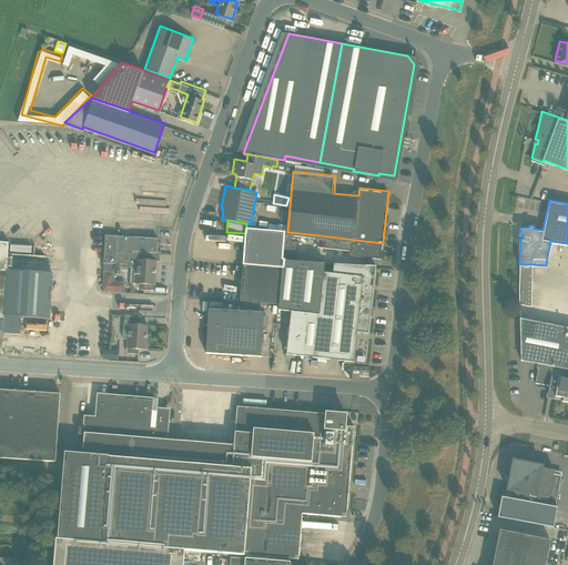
[(284,231),(282,258),(284,259),(294,259),(296,240),(290,238),(290,232),(287,232),(284,231)]
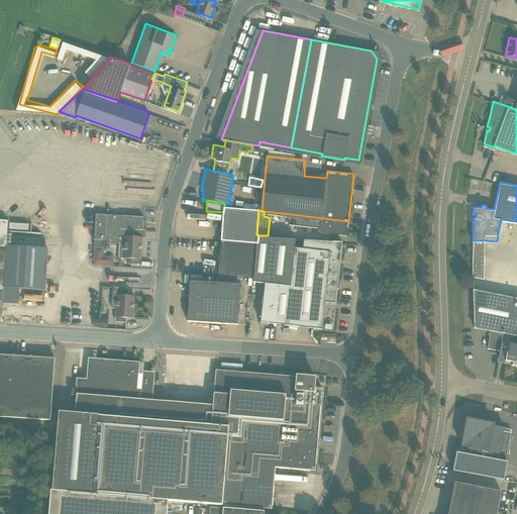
[(143,215),(142,215),(95,212),(93,245),(94,245),(103,246),(104,246),(104,237),(117,238),(118,226),(138,228),(138,227),(142,227),(143,215)]
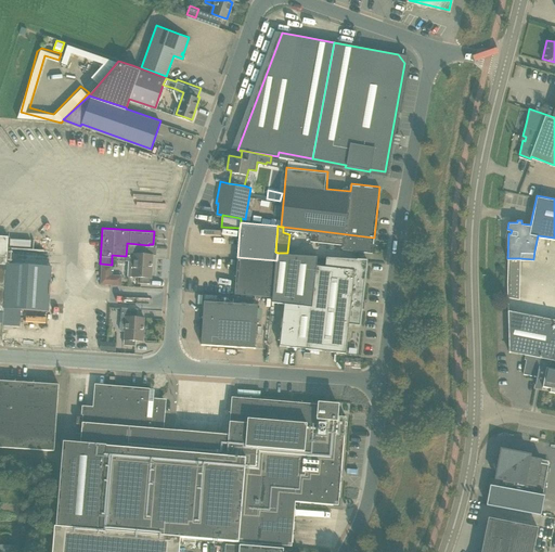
[(372,251),(374,238),(312,230),(311,239),(318,240),(344,242),(344,247),(372,251)]
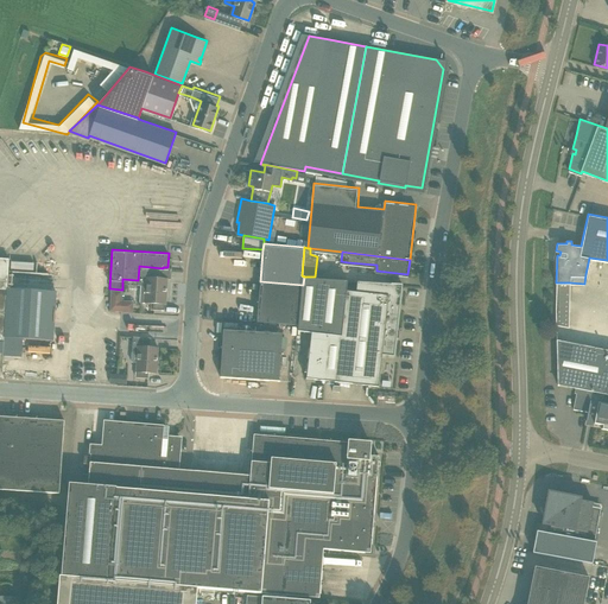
[(164,302),(165,302),(168,277),(162,275),(163,268),(139,266),(138,280),(138,283),(140,283),(139,300),(153,300),(152,307),(164,307),(164,302)]
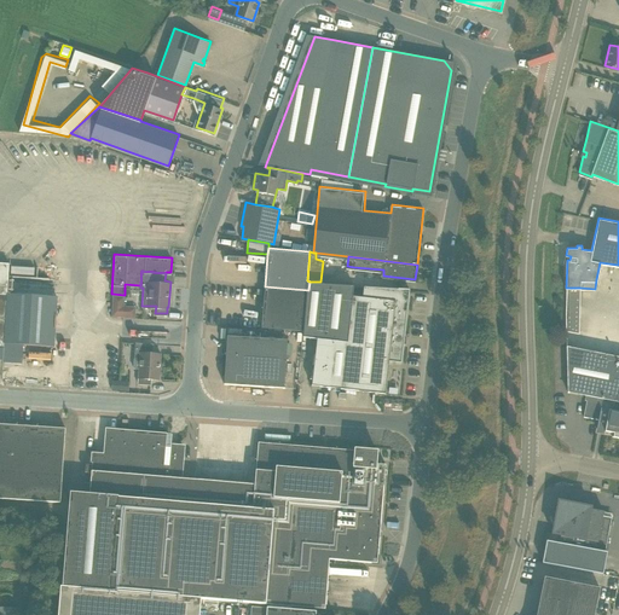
[(353,284),(310,282),(308,290),(305,329),(305,335),(317,336),(312,383),(386,392),(389,359),(400,360),(403,342),(404,342),(405,332),(404,332),(409,288),(363,285),(363,295),(352,295),(353,284)]
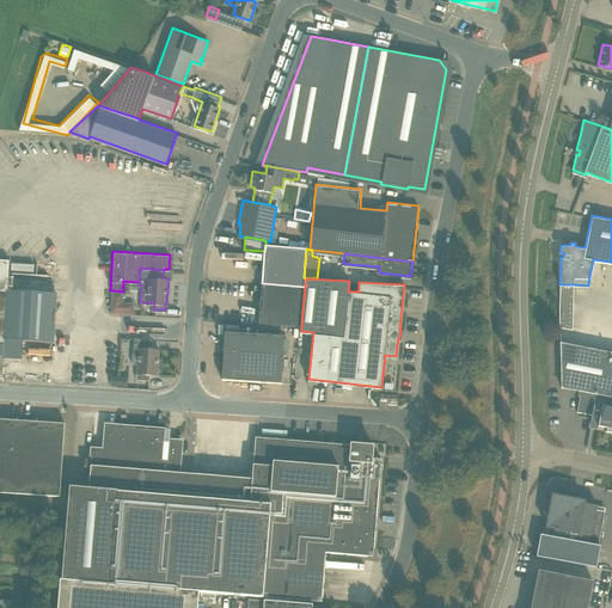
[(258,321),(301,325),(305,287),(262,283),(258,321)]
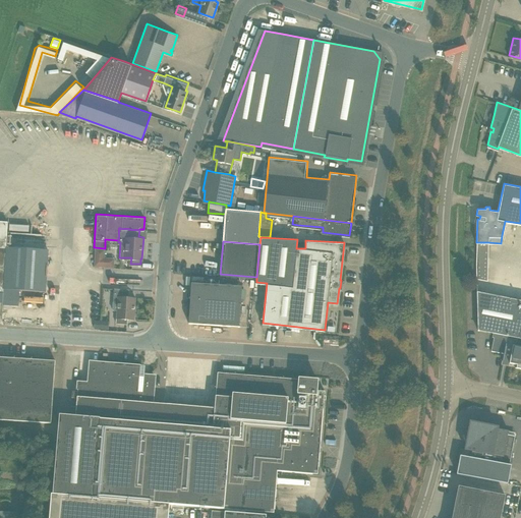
[(7,244),(3,287),(45,290),(46,280),(49,248),(7,244)]
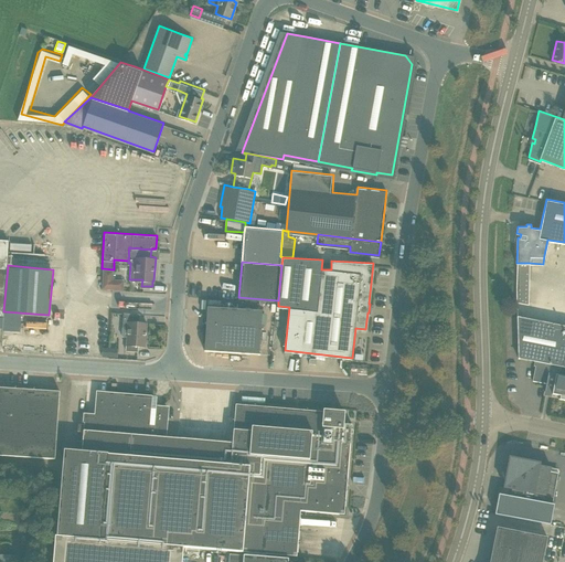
[(103,268),(102,287),(112,287),(113,269),(103,268)]
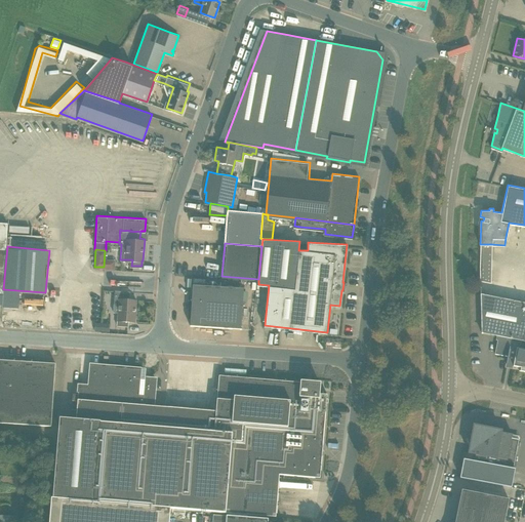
[(244,286),(203,284),(193,283),(192,293),(189,293),(188,297),(192,297),(190,324),(241,327),(244,286)]
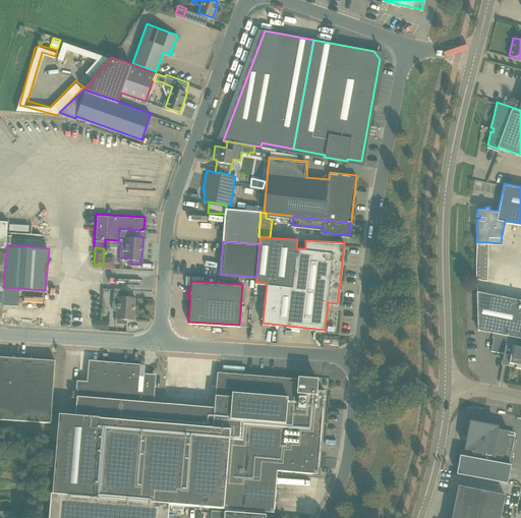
[(116,322),(126,323),(127,318),(133,318),(135,296),(128,295),(129,287),(119,287),(115,286),(113,299),(113,308),(117,308),(116,322)]
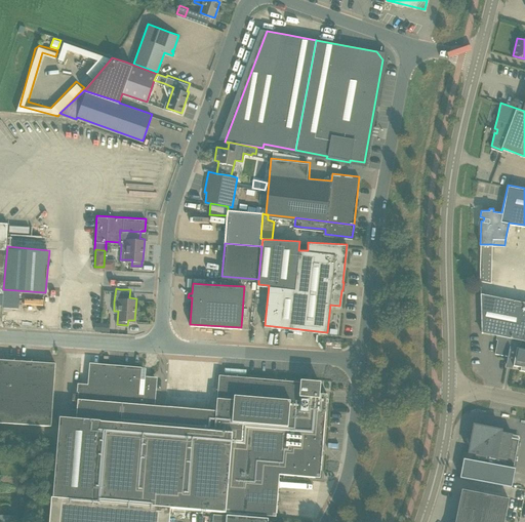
[(508,355),(509,353),(512,336),(521,338),(524,338),(524,300),(480,292),(481,330),(497,334),(496,337),(495,337),(497,338),(494,352),(508,355)]
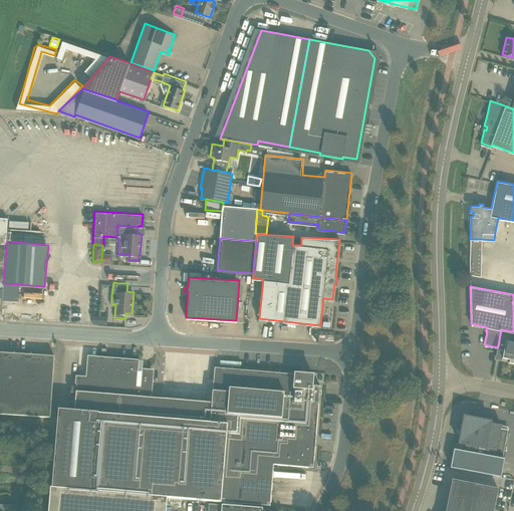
[(513,339),(509,338),(510,331),(501,329),(498,345),(504,346),(502,356),(510,357),(509,360),(507,360),(513,361),(513,339)]
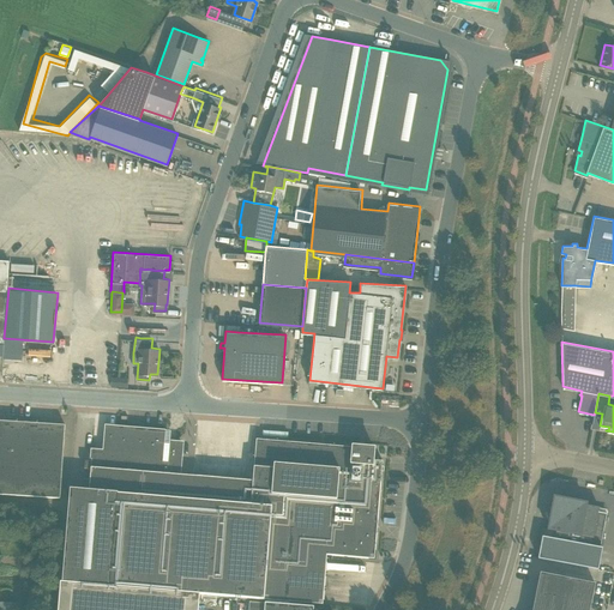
[(4,418),(0,471),(0,491),(29,494),(34,417),(10,415),(10,418),(4,418)]
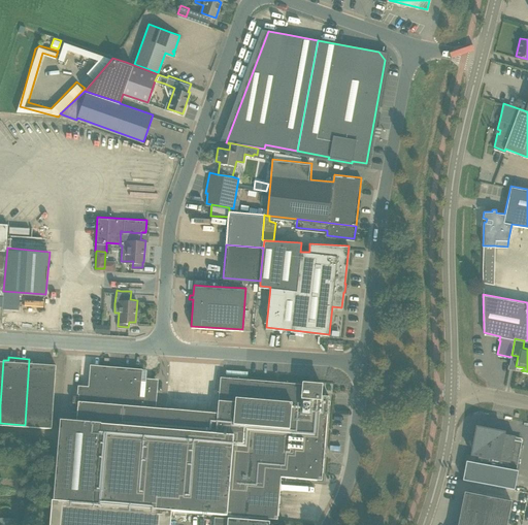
[(29,359),(25,425),(52,427),(56,363),(32,362),(32,359),(29,359)]
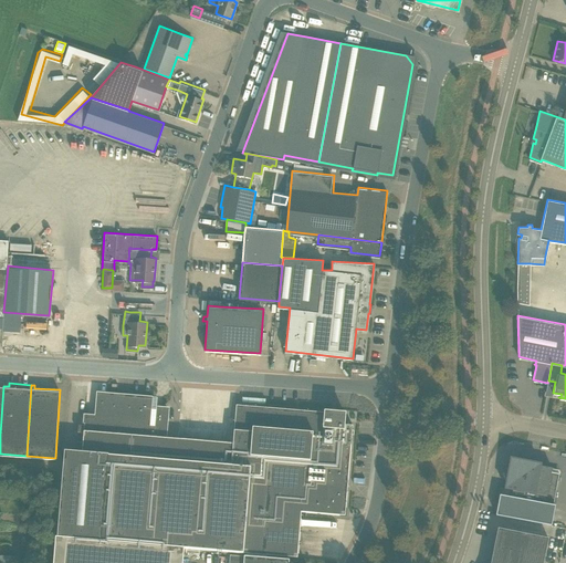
[(184,545),(248,551),(252,487),(346,494),(353,423),(344,421),(344,410),(325,409),(325,410),(236,403),(232,441),(165,436),(167,406),(156,406),(155,407),(152,407),(153,396),(98,392),(96,414),(85,414),(84,424),(79,423),(76,439),(83,440),(82,450),(64,448),(58,534),(55,534),(54,538),(184,549),(184,545)]
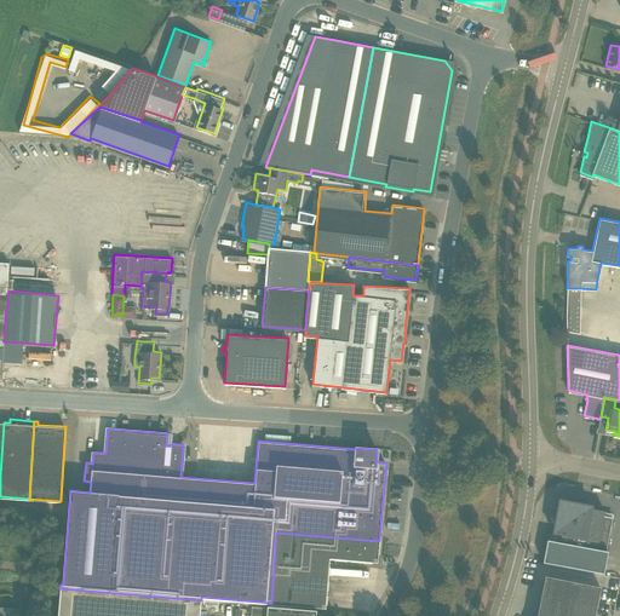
[(547,539),(544,560),(603,573),(608,551),(606,550),(613,516),(604,514),(604,510),(591,507),(592,506),(568,501),(550,540),(547,539)]
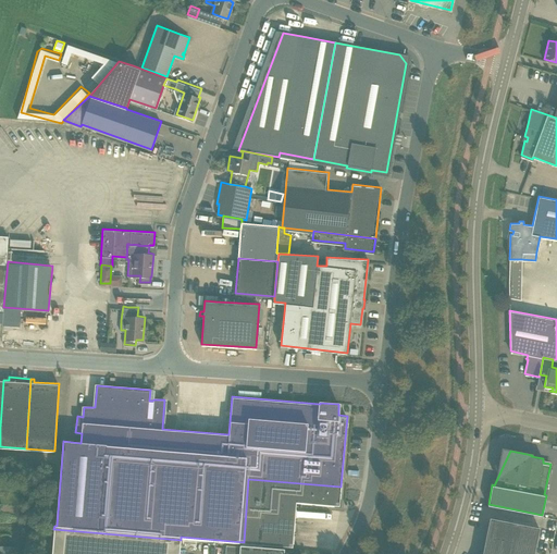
[(248,479),(244,542),(282,545),(293,546),(296,501),(339,504),(341,487),(248,479)]
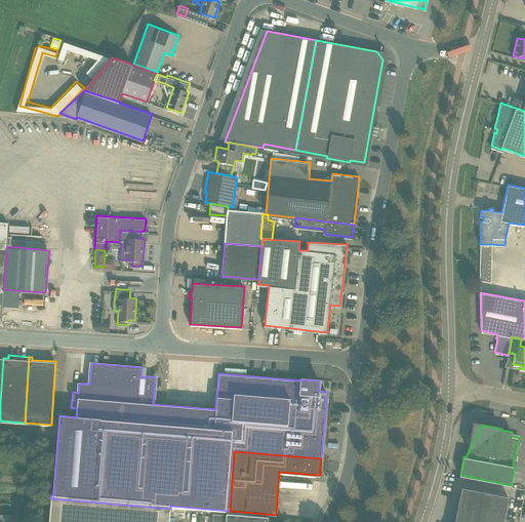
[(502,521),(509,496),(461,487),(455,519),(454,519),(453,519),(451,521),(502,521)]
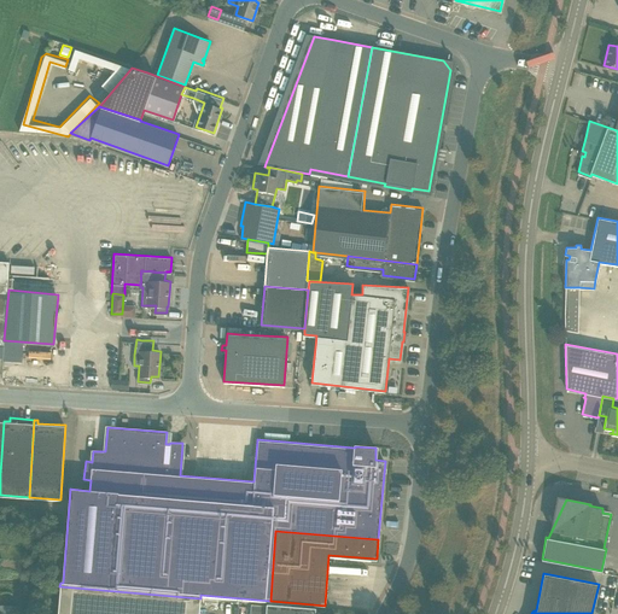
[(198,613),(200,598),(59,586),(57,613),(198,613)]
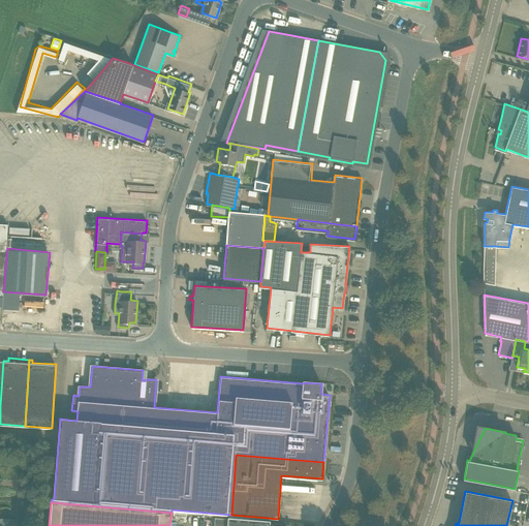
[(0,525),(16,525),(17,525),(18,518),(0,516),(0,525)]
